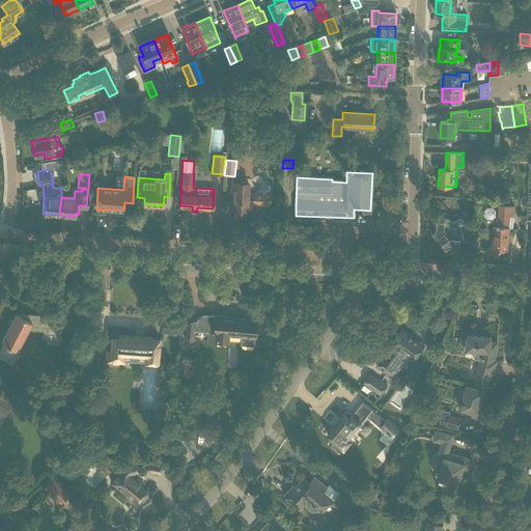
[(232,184),(231,193),(234,193),(233,210),(247,211),(247,204),(248,204),(248,203),(269,204),(270,186),(270,185),(262,185),(255,190),(255,192),(248,192),(249,185),(232,184)]
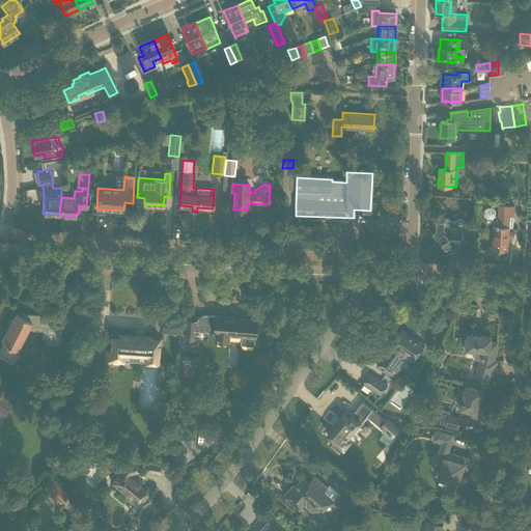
[(498,188),(498,195),(505,196),(506,188),(498,188)]
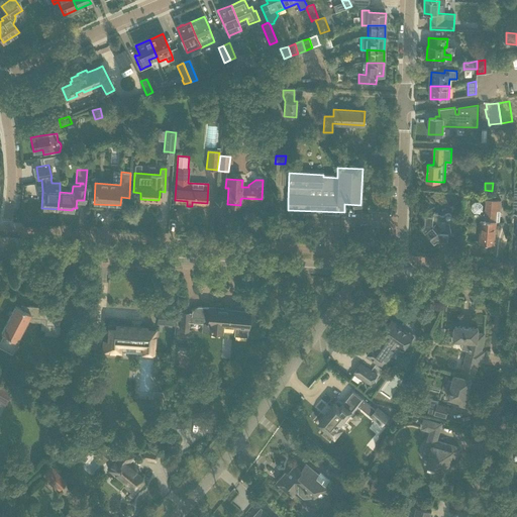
[(472,204),(472,209),(474,212),(478,212),(478,213),(481,215),(480,232),(479,242),(494,244),(496,221),(499,221),(500,211),(501,201),(486,200),(485,210),(482,210),(483,204),(481,202),(475,202),(472,204)]
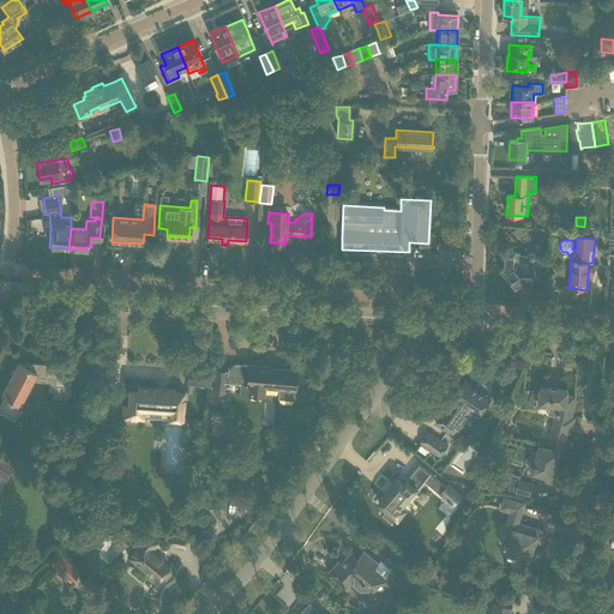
[(528,253),(527,256),(516,252),(515,256),(505,254),(504,266),(500,270),(505,275),(507,274),(512,281),(511,282),(516,288),(519,284),(531,286),(533,276),(536,276),(534,264),(536,263),(539,259),(539,257),(536,253),(534,252),(531,252),(528,253)]
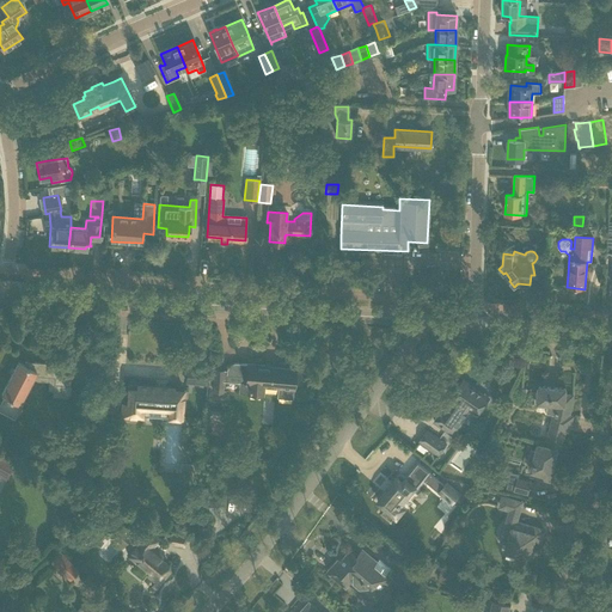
[(4,397),(0,404),(0,410),(14,418),(23,404),(20,403),(35,374),(54,377),(53,384),(71,385),(72,365),(55,363),(51,363),(51,362),(25,361),(24,363),(19,361),(1,393),(8,397),(7,398),(4,397)]
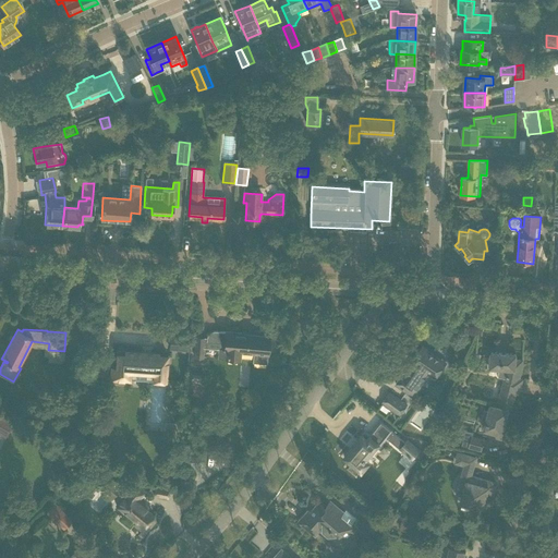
[(196,336),(195,347),(195,356),(204,358),(204,348),(207,348),(210,344),(221,344),(221,346),(225,349),(227,349),(226,358),(240,359),(240,350),(254,351),(253,362),(267,363),(269,337),(255,336),(255,335),(241,334),(242,332),(226,330),(226,331),(216,330),(211,331),(208,334),(206,337),(196,336)]
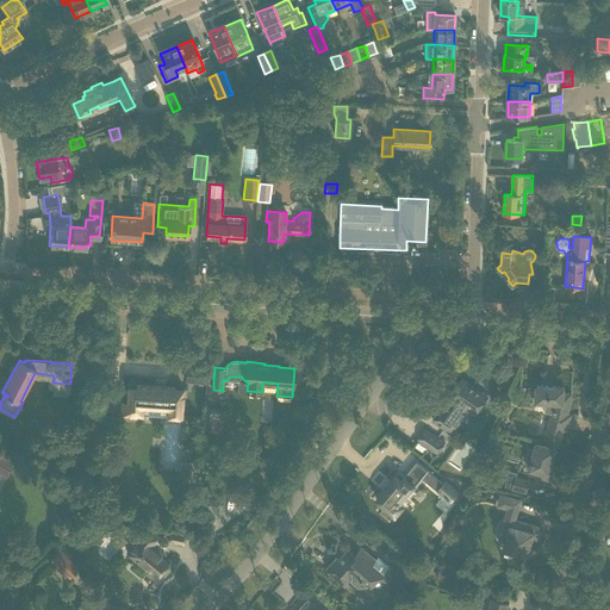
[(206,367),(187,366),(186,381),(205,383),(206,367)]
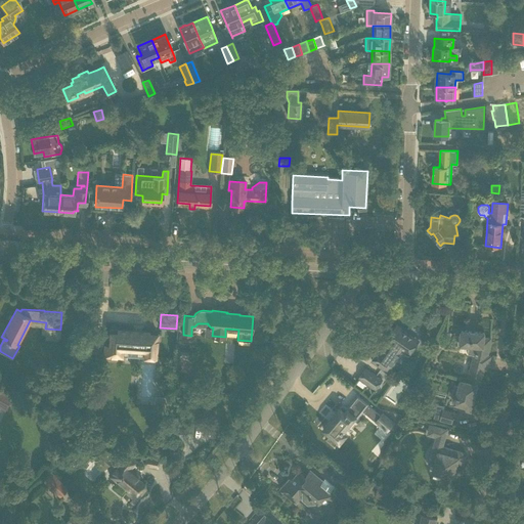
[(378,352),(372,360),(388,372),(394,363),(392,362),(400,349),(408,355),(416,345),(405,337),(407,334),(396,325),(387,339),(389,341),(380,353),(378,352)]
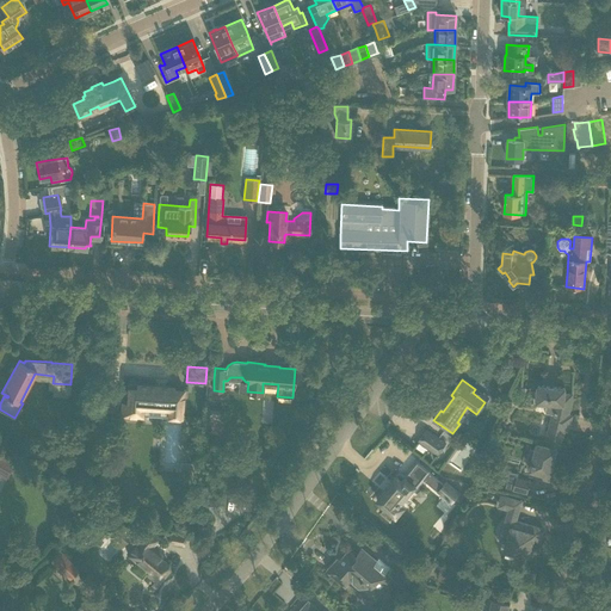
[(122,402),(121,415),(142,417),(143,407),(168,409),(168,417),(183,418),(184,389),(171,388),(171,386),(137,383),(136,387),(129,387),(128,402),(122,402)]
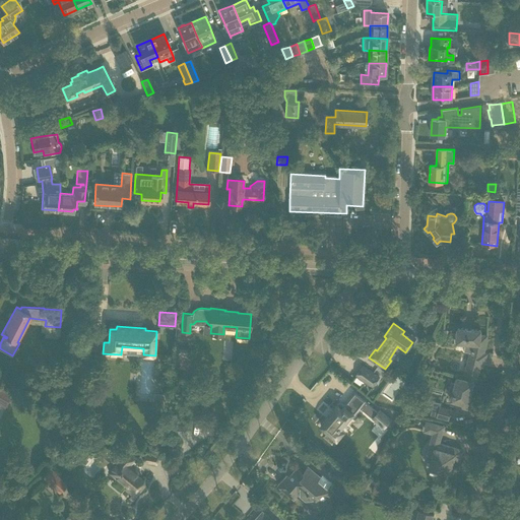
[(463,378),(473,381),(476,381),(480,366),(482,366),(483,366),(486,353),(485,352),(485,353),(483,352),(486,342),(486,335),(480,334),(480,329),(457,328),(457,333),(455,332),(454,341),(465,342),(465,350),(470,351),(463,378)]
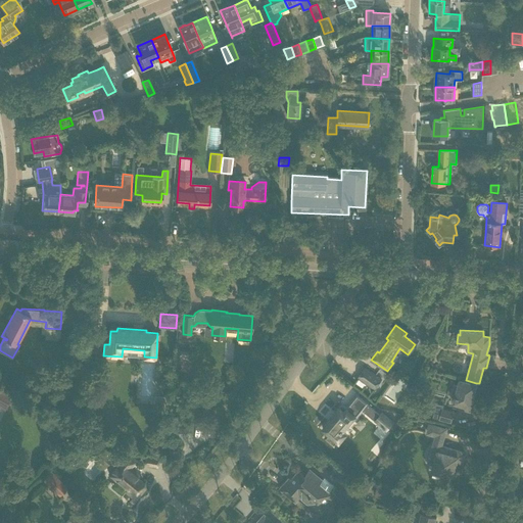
[(178,349),(177,360),(188,360),(189,350),(178,349)]
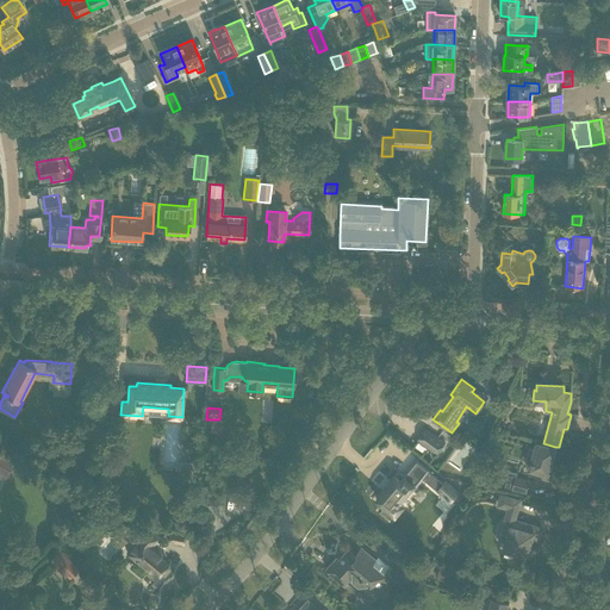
[(439,439),(436,436),(425,429),(418,440),(428,447),(436,454),(444,442),(439,439)]
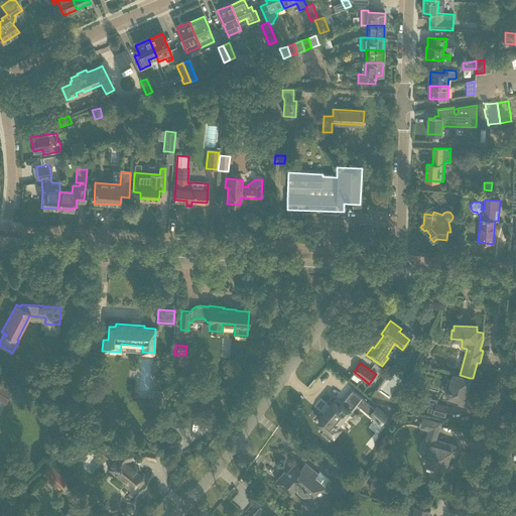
[(470,378),(460,375),(454,374),(452,380),(447,379),(444,390),(448,391),(447,396),(448,396),(447,401),(468,406),(471,396),(466,395),(470,378)]
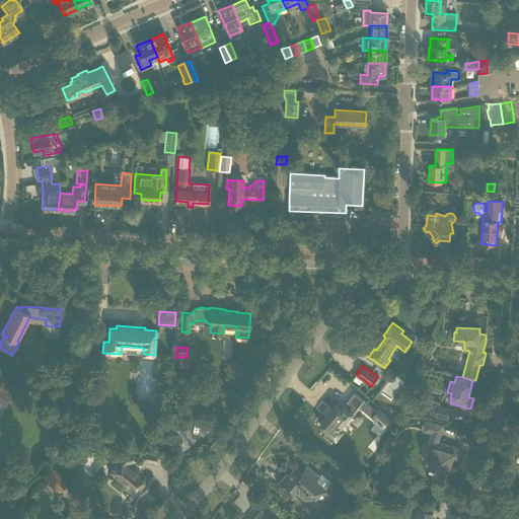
[(391,383),(385,392),(392,397),(398,389),(391,383)]
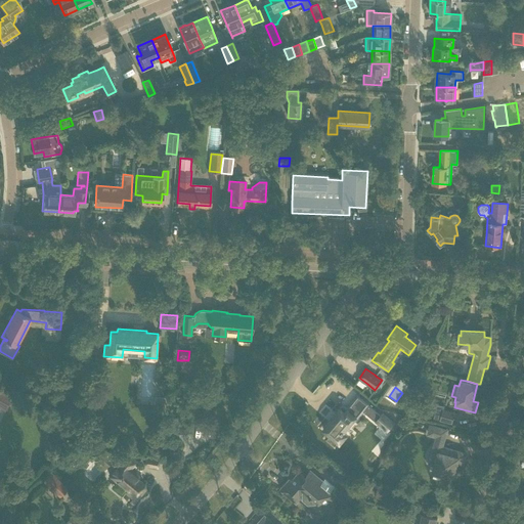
[(10,396),(0,390),(0,403),(5,406),(10,396)]
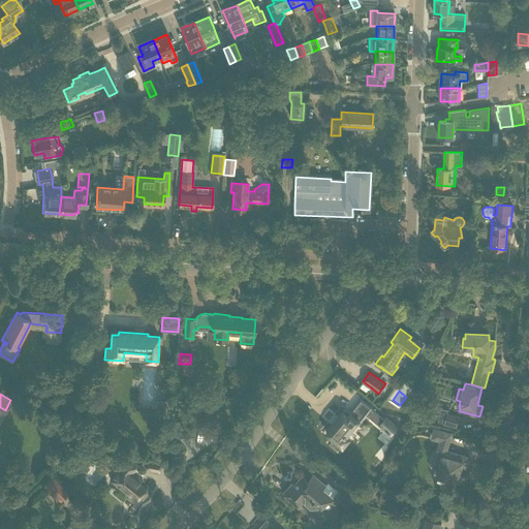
[(333,425),(327,432),(333,438),(329,442),(338,450),(342,445),(343,446),(350,438),(347,435),(360,421),(360,419),(363,416),(364,417),(366,414),(369,416),(379,425),(387,432),(389,434),(389,433),(391,435),(397,427),(385,417),(384,419),(371,408),(372,407),(361,399),(350,411),(346,408),(339,417),(338,417),(332,424),(333,425)]
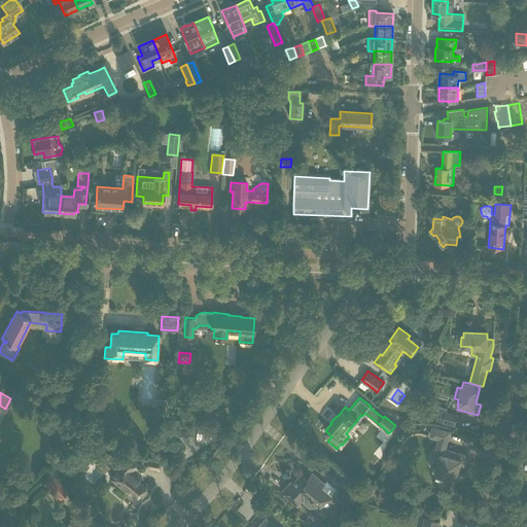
[(444,415),(437,413),(435,420),(455,425),(457,415),(445,412),(444,415)]
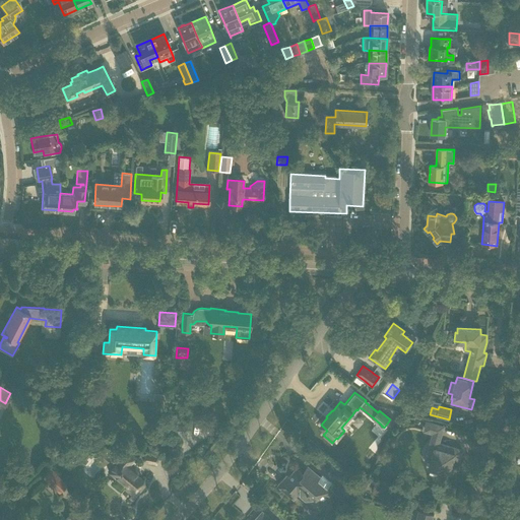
[(443,427),(428,421),(425,431),(441,435),(443,427)]
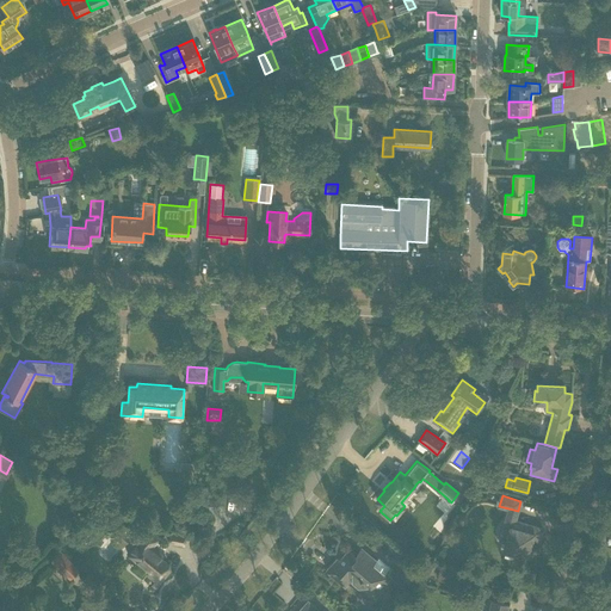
[(506,518),(504,526),(504,528),(513,530),(510,542),(507,541),(505,549),(506,549),(505,553),(514,555),(514,551),(528,555),(531,541),(538,542),(542,531),(528,526),(528,524),(506,518)]
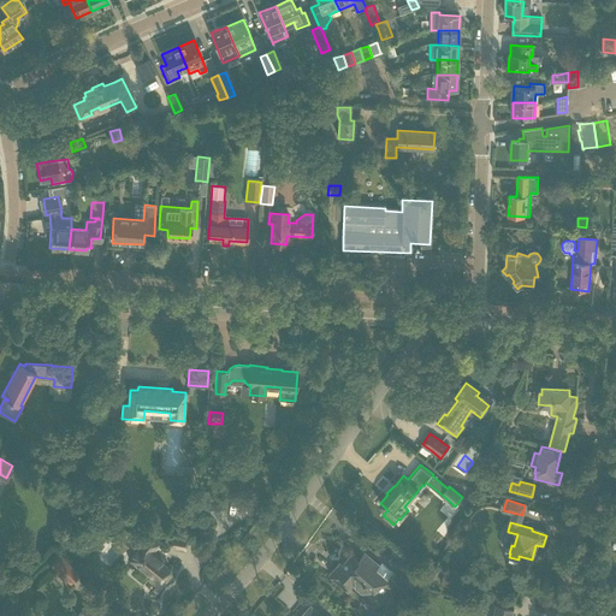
[(84,535),(92,528),(86,523),(78,531),(84,535)]
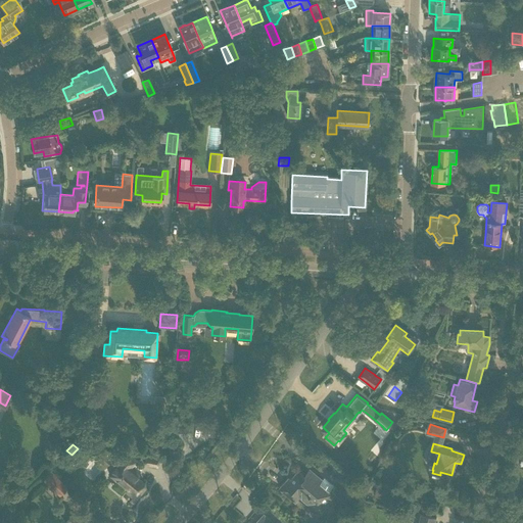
[(103,448),(100,452),(102,454),(111,462),(112,463),(120,454),(121,453),(103,448)]
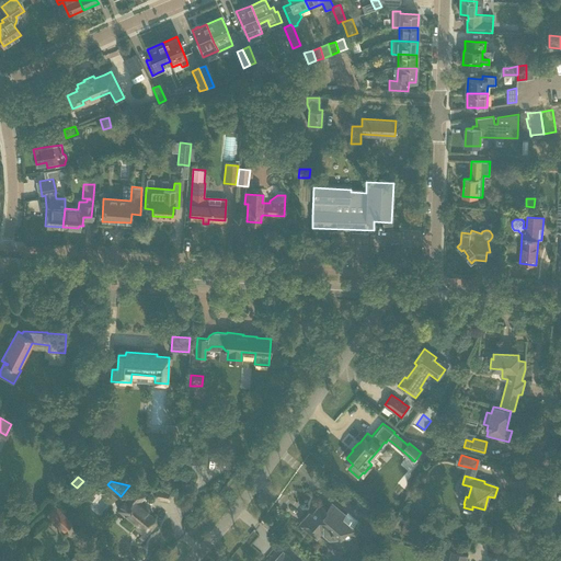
[(134,487),(116,507),(126,515),(136,524),(135,526),(142,531),(139,535),(142,538),(155,523),(155,521),(153,518),(155,517),(141,506),(144,504),(139,501),(144,495),(134,487)]
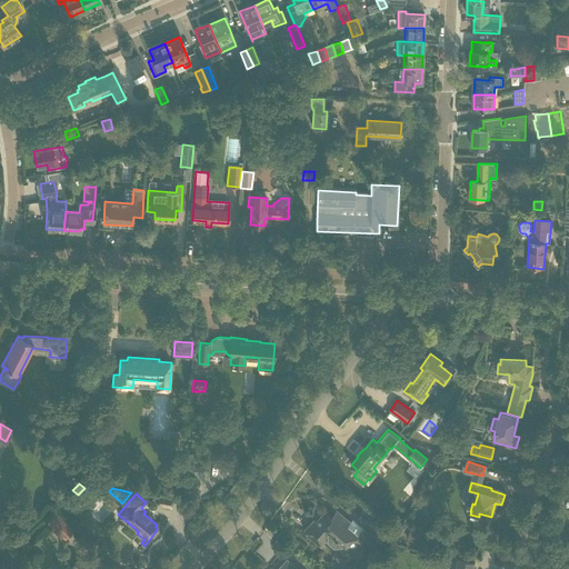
[(172,500),(161,498),(159,497),(157,505),(171,508),(172,500)]
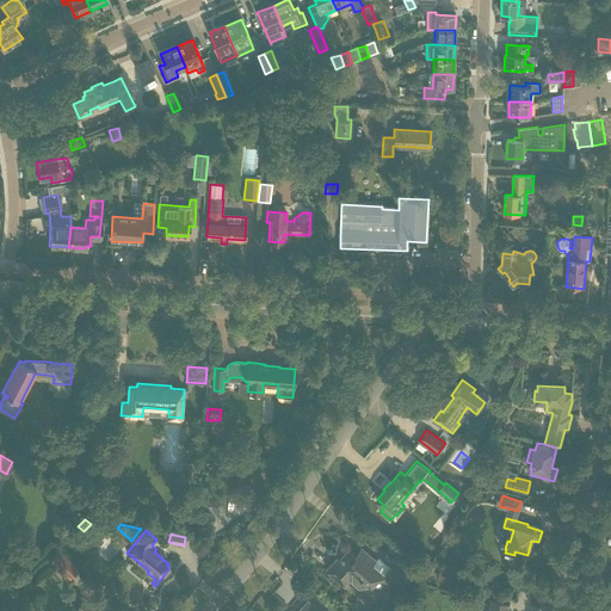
[(60,549),(49,560),(69,580),(71,578),(80,569),(60,549)]
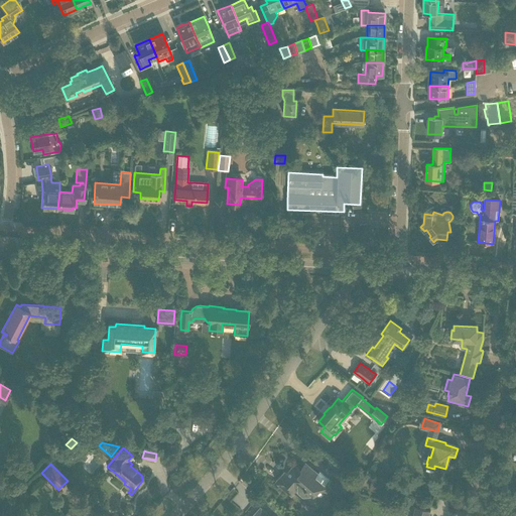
[(284,472),(275,482),(291,495),(292,493),(294,491),(295,490),(299,493),(297,495),(307,503),(315,492),(320,496),(328,488),(329,486),(325,483),(328,479),(319,472),(317,474),(307,466),(301,473),(298,470),(298,469),(293,464),(288,471),(288,472),(286,473),(284,472)]
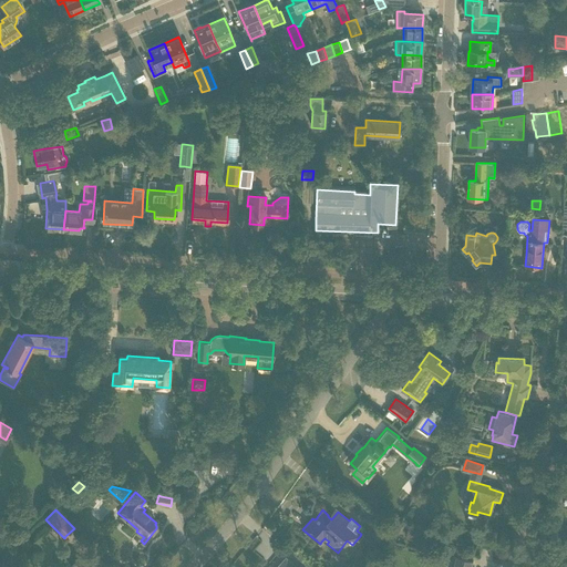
[(392,521),(387,526),(392,532),(398,526),(392,521)]
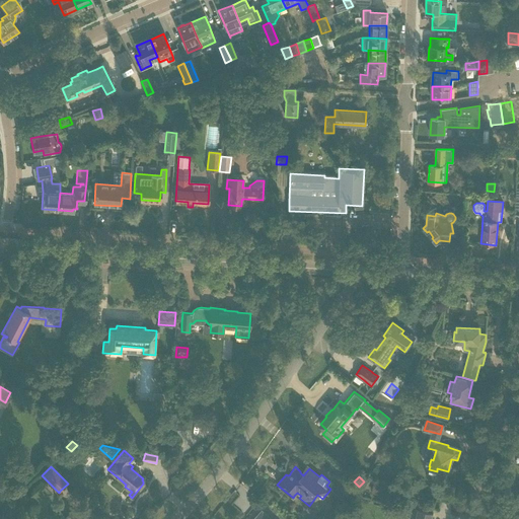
[(374,482),(371,492),(380,495),(383,485),(374,482)]
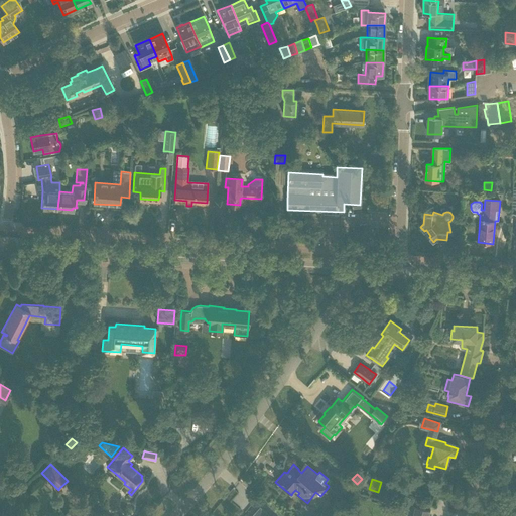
[(65,515),(85,515),(75,505),(65,515)]
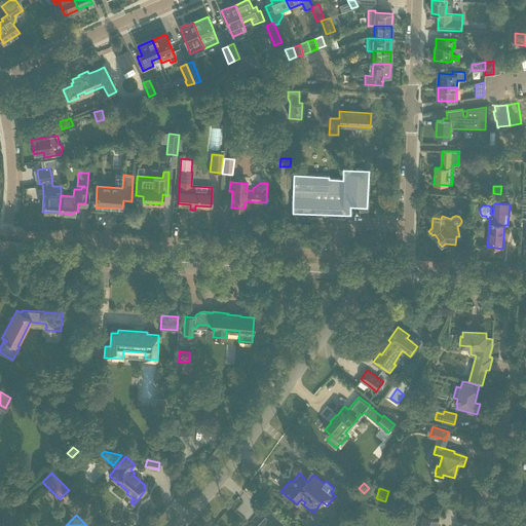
[(424,517),(421,525),(437,525),(439,521),(424,517)]
